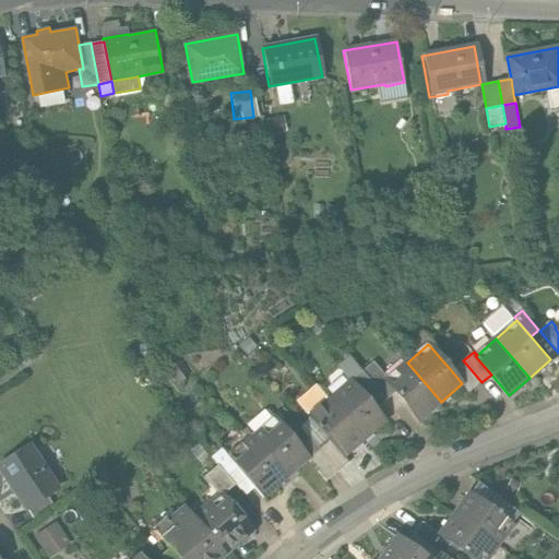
[(339,366),(344,371),(349,382),(352,381),(361,372),(364,370),(351,355),(339,366)]
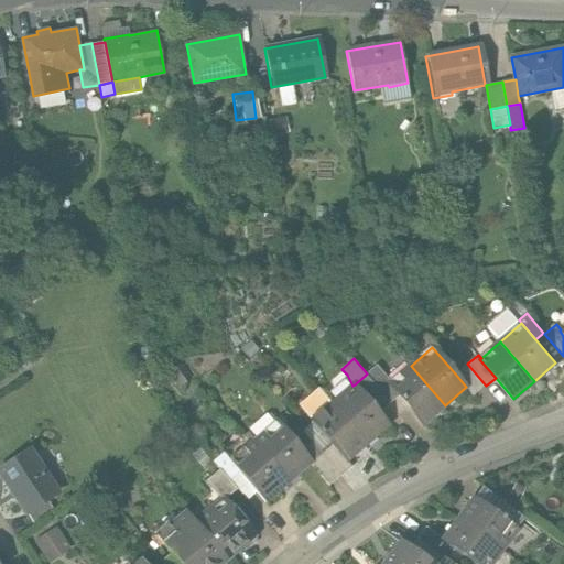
[(474,396),(486,386),(467,364),(455,373),(466,387),(474,396)]
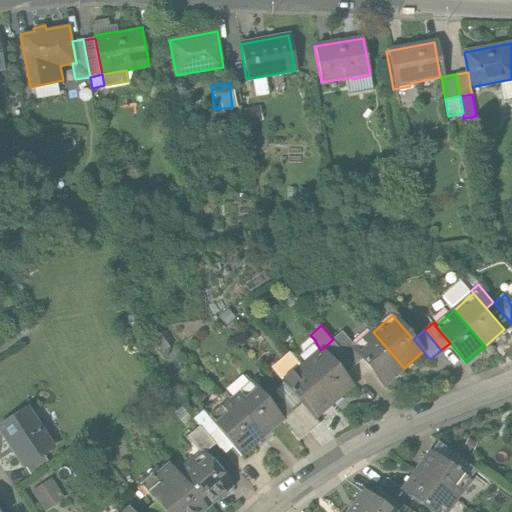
[(333,339),(331,341),(353,367),(363,359),(354,348),(356,346),(343,331),(333,339)]
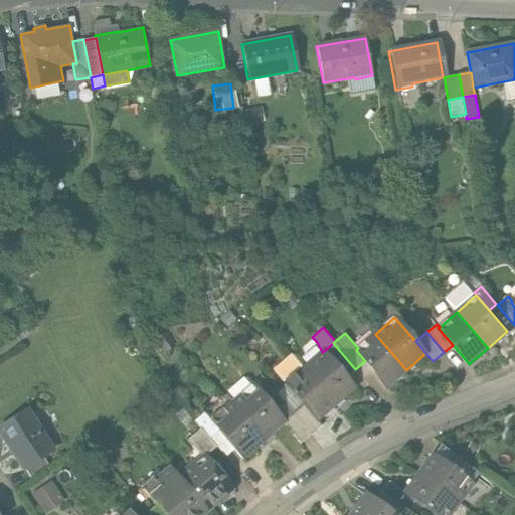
[(387,386),(406,370),(375,334),(358,348),(356,350),(365,361),(387,386)]
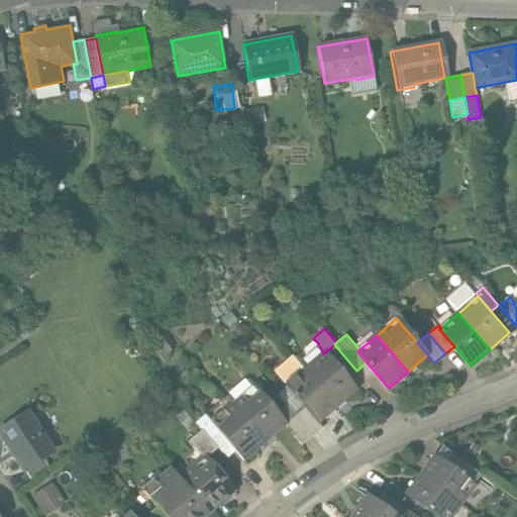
[(347,379),(356,371),(334,344),(325,352),(347,379)]
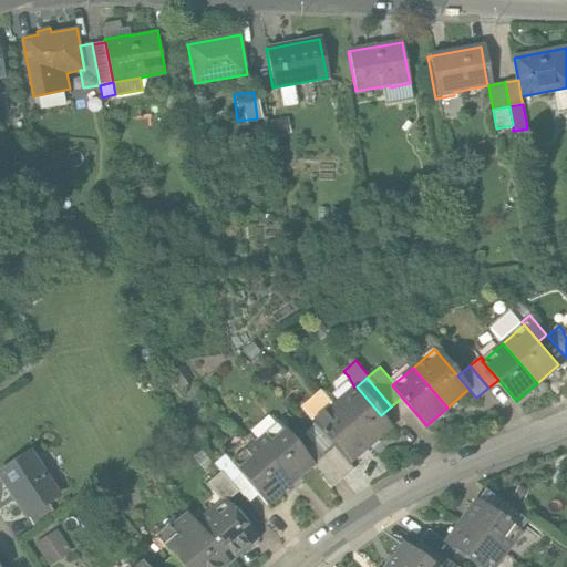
[(354,388),(336,404),(370,445),(391,428),(381,415),(357,387),(354,388)]
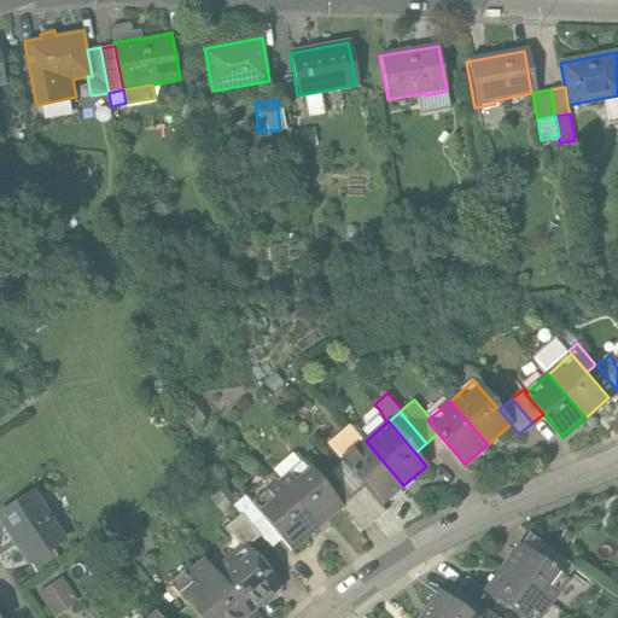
[(380,506),(403,485),(366,441),(343,461),(353,472),(365,487),(380,506)]
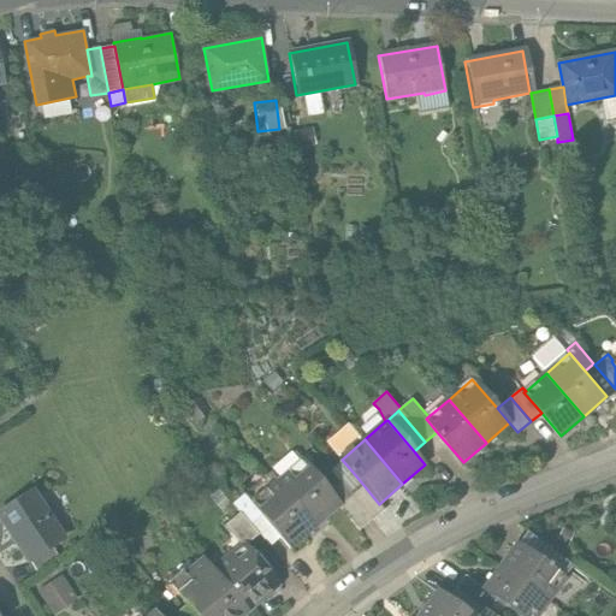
[(301,461),(276,483),(314,527),(339,505),(326,491),(301,461)]
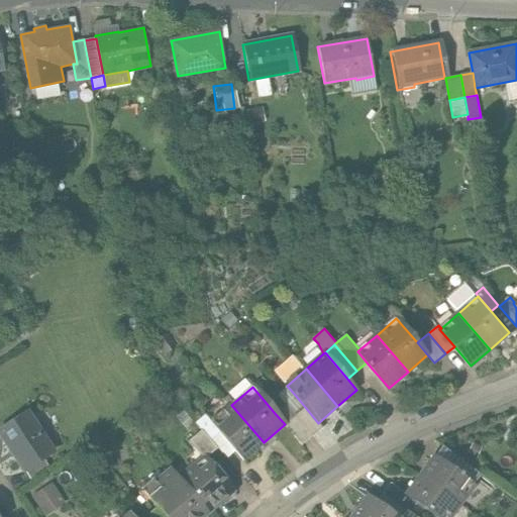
[(285,424),(305,407),(295,395),(274,412),(285,424)]
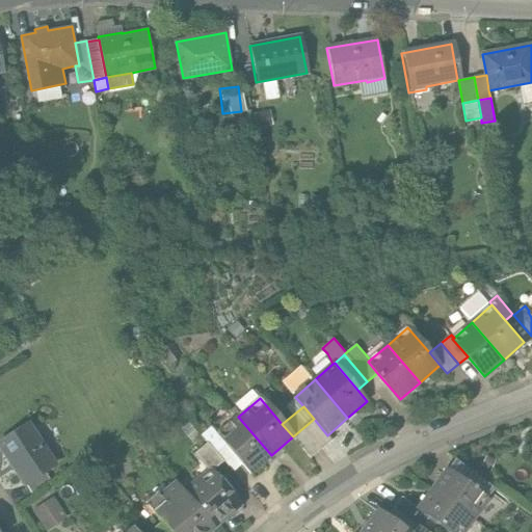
[(249,474),(271,455),(238,417),(216,434),(227,446),(249,474)]
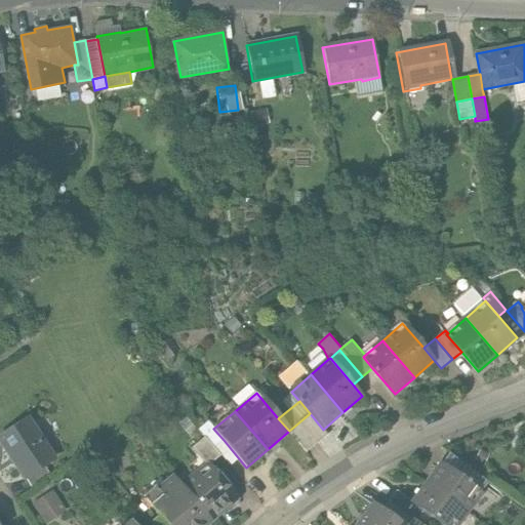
[(32,420),(0,441),(0,445),(26,484),(59,461),(32,420)]
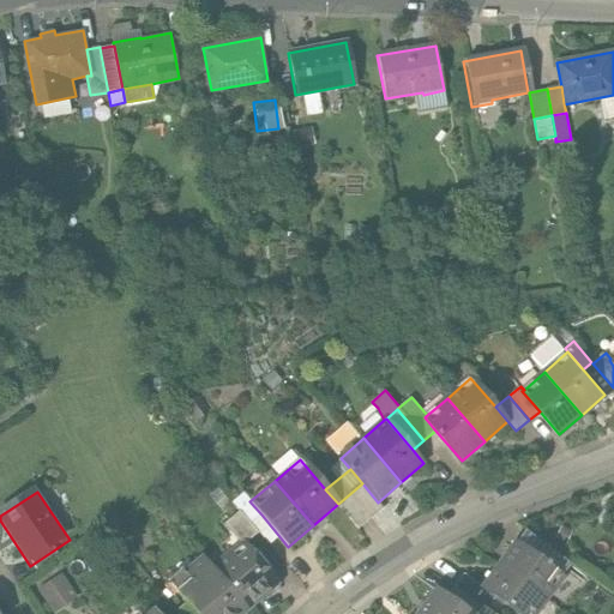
[(240,511),(251,524),(262,515),(250,501),(242,493),(233,503),(240,511)]
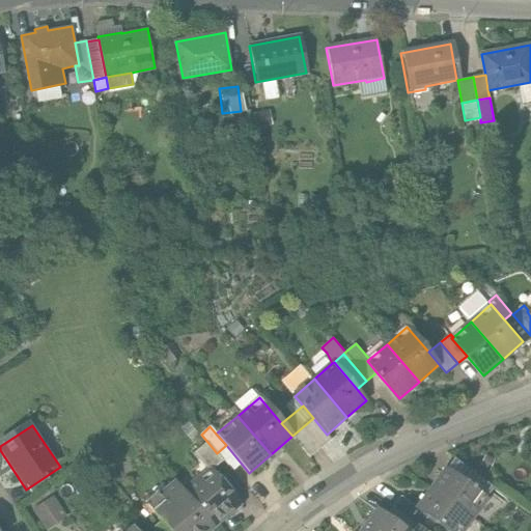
[(210,469),(212,471),(223,460),(217,453),(207,442),(195,452),(210,469)]
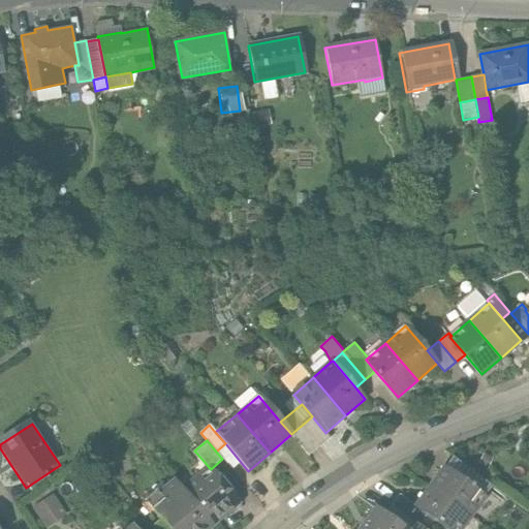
[(450,455),(442,466),(483,495),(491,484),(450,455)]
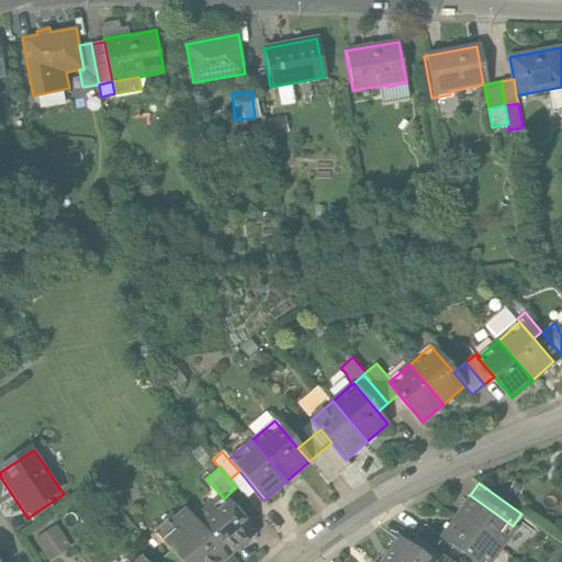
[(468,494),(453,515),(498,547),(513,526),(470,495),(468,494)]
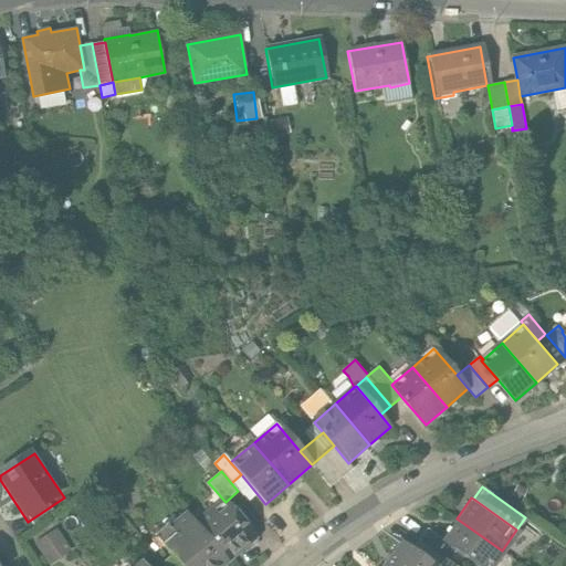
[(223,500),(196,524),(227,561),(255,537),(226,502),(223,500)]
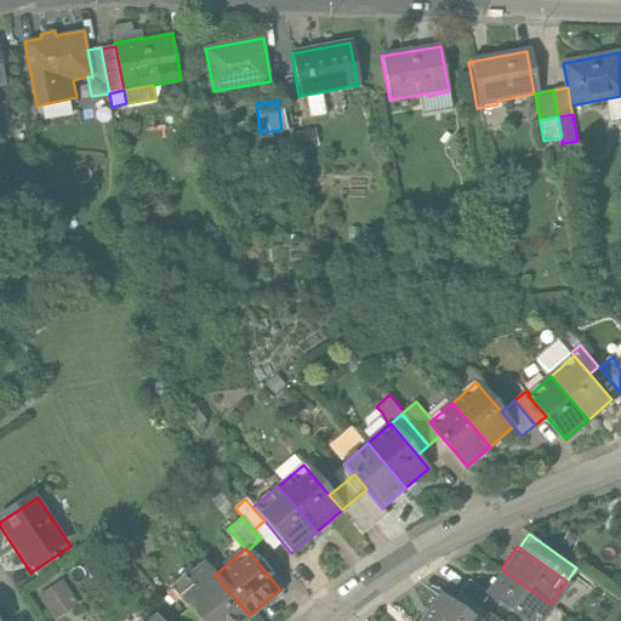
[(198,620),(241,620),(249,615),(215,575),(206,564),(174,592),(188,610),(198,620)]
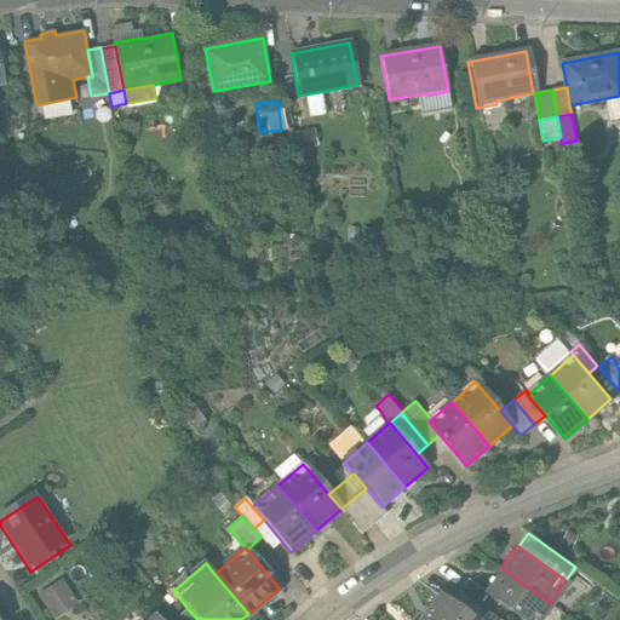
[(526,619),(538,619),(550,603),(500,568),(484,590),(500,602),(526,619)]
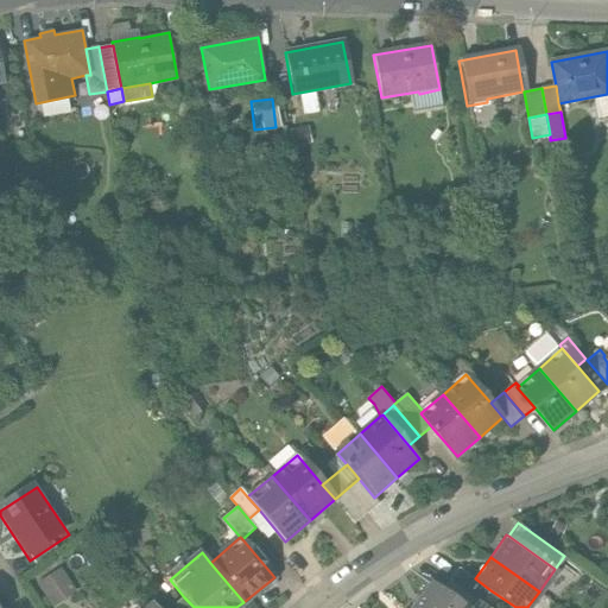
[(482,602),(491,590),(475,578),(457,567),(449,578),(482,602)]
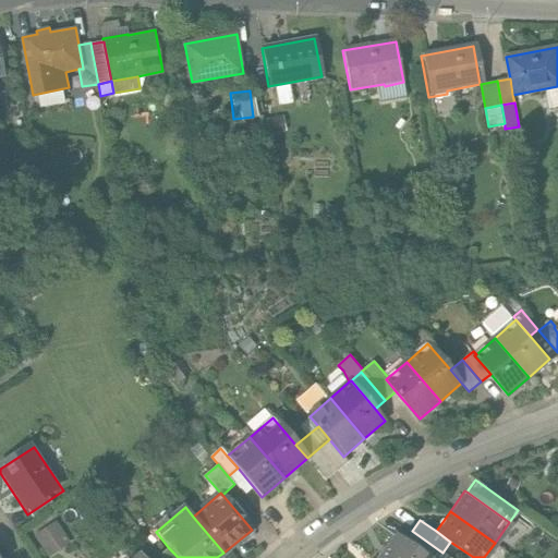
[(70,543),(57,522),(36,535),(49,556),(70,543)]
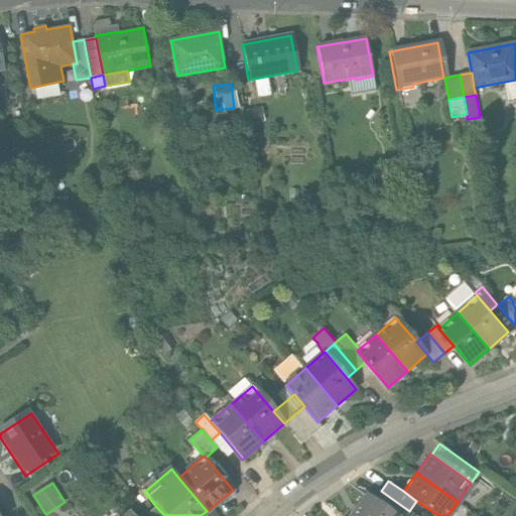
[(394,515),(362,493),(347,515),(394,515)]
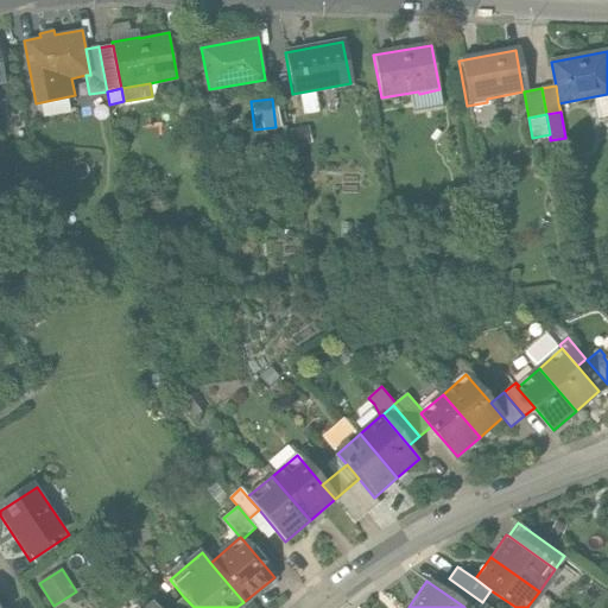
[(175,607),(194,607),(184,597),(173,606),(175,607)]
